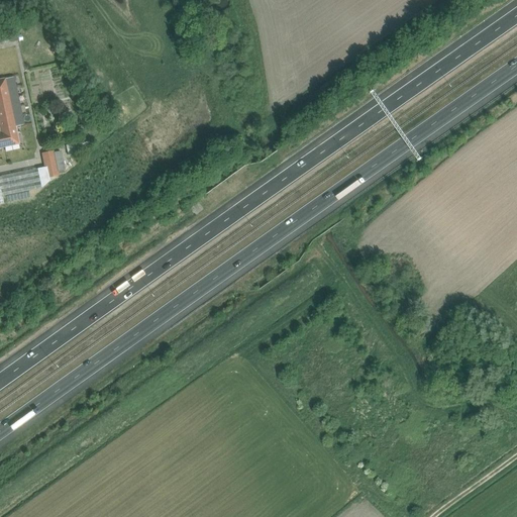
[(0,147),(19,144),(5,79),(0,79),(0,147)]
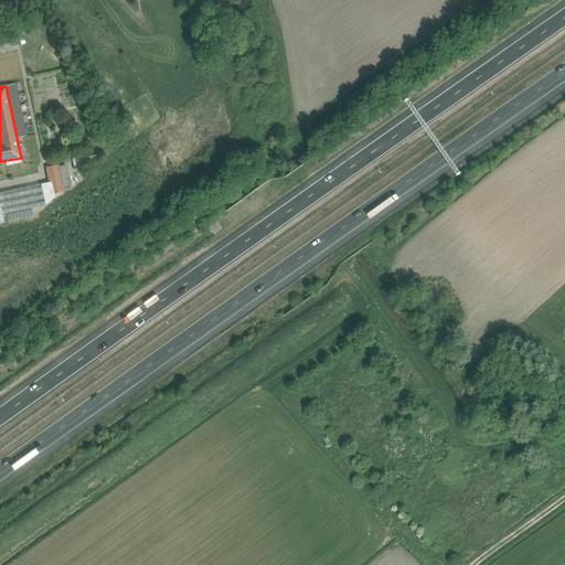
[(76,157),(95,152),(93,141),(74,145),(76,157)]
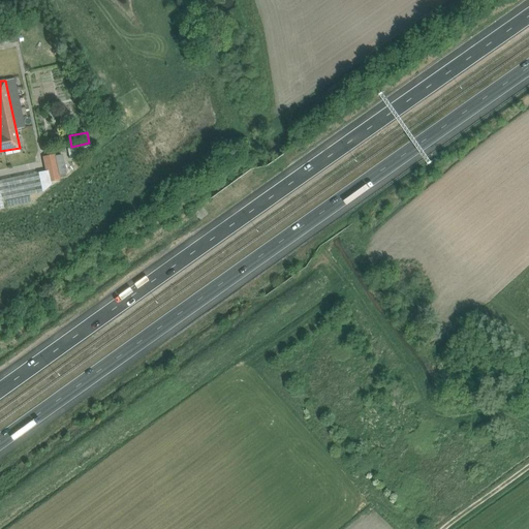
[(64,141),(58,143),(61,157),(68,155),(64,141)]
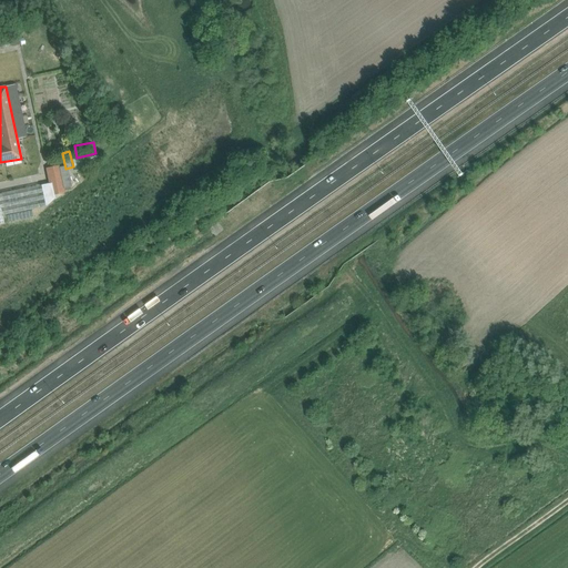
[(59,165),(46,169),(51,195),(64,193),(59,165)]
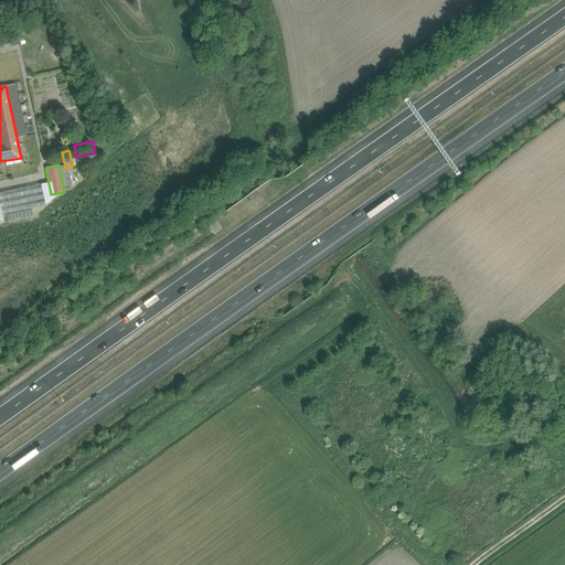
[(41,184),(0,192),(0,222),(3,222),(2,215),(45,205),(41,184)]
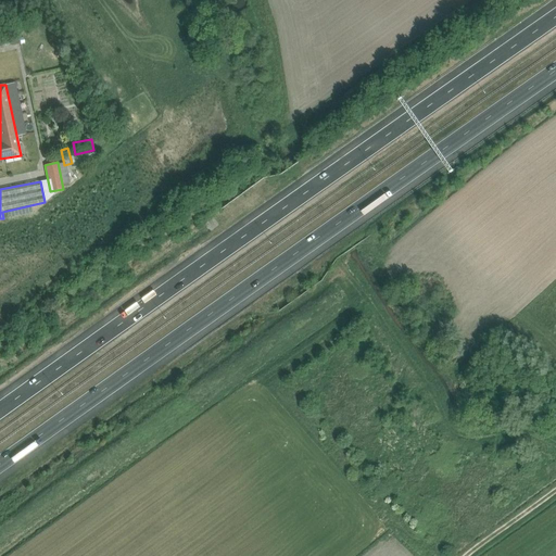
All buildings are outlined.
